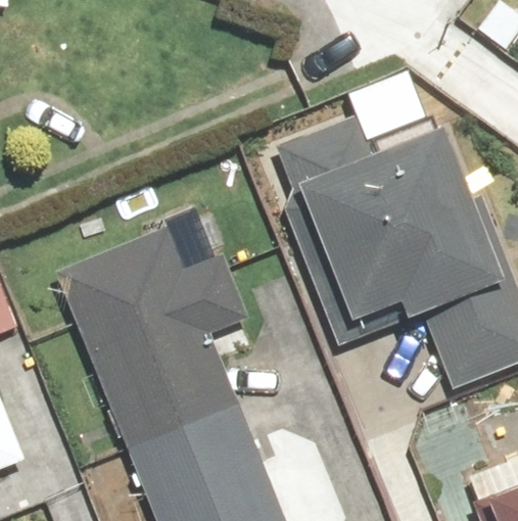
[(360,117),(277,152),(348,322),(392,303),(402,326),(420,319),(451,391),(517,363),(517,297),(477,201),(467,206),(434,128),(375,152),(360,117)]
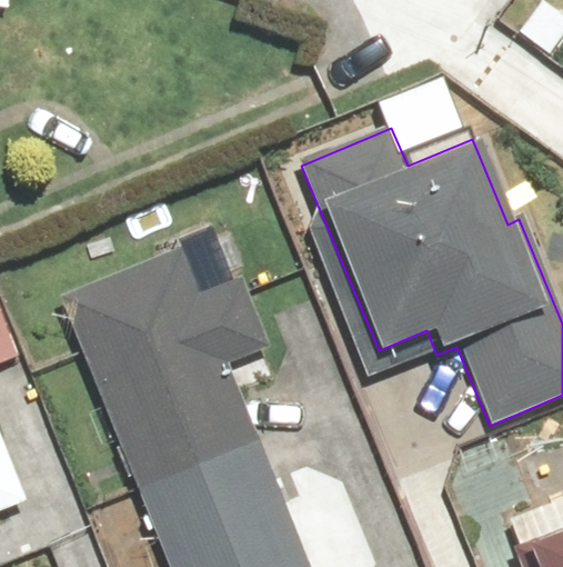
[(177,254),(61,301),(170,566),(309,566),(224,361),(271,342),(243,276),(194,296),(177,254)]
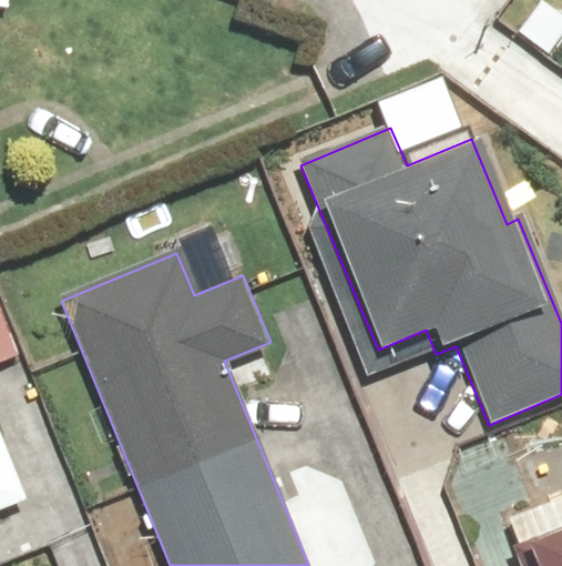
[(0,305),(0,364),(20,357),(0,305)]
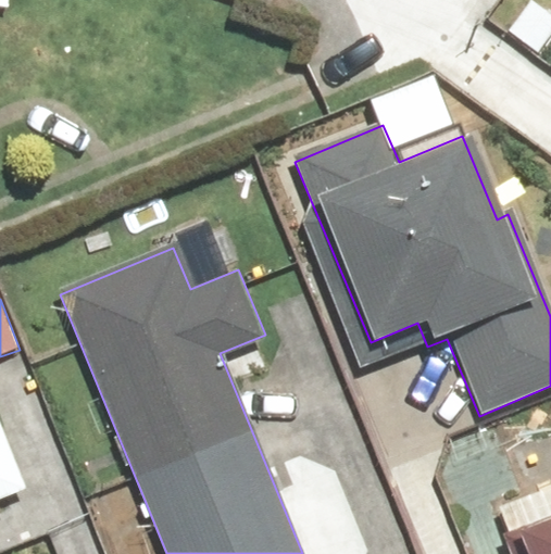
[(0,437),(0,505),(24,495),(0,437)]
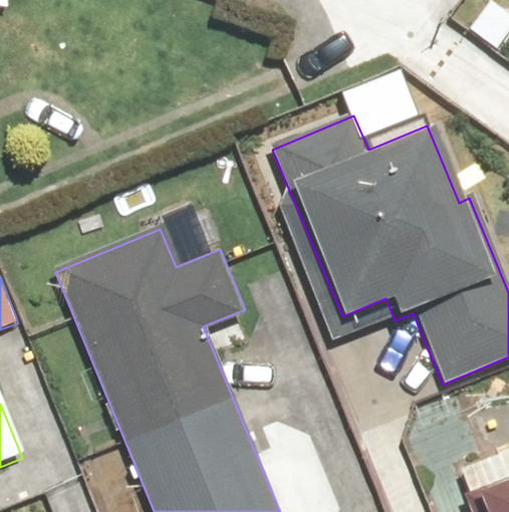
[(508,439),(487,447),(474,414),(405,439),(432,511),(508,511),(508,439)]
